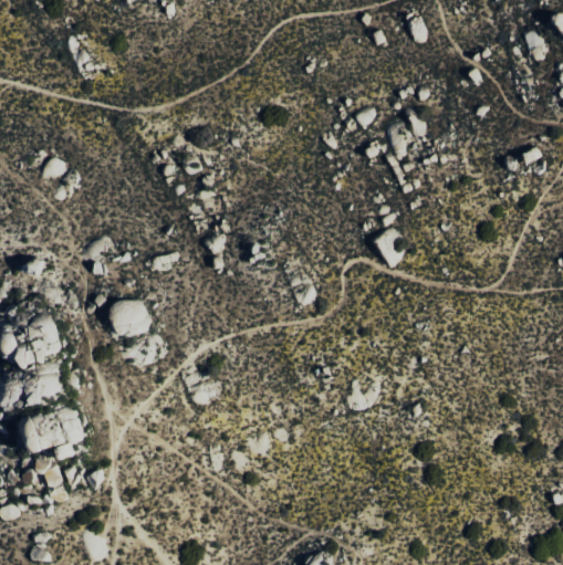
[(562,12),(552,14),(559,45),(562,44),(562,12)]
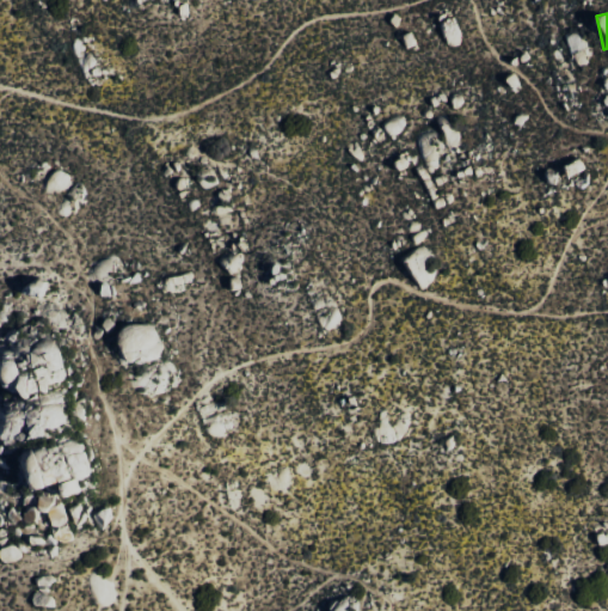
[(441,23),(450,49),(466,43),(456,17),(441,23)]
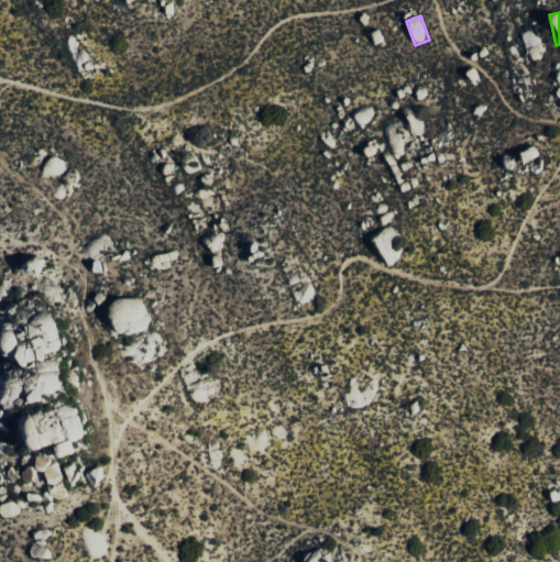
[(376,45),(385,41),(379,29),(370,34),(376,45)]
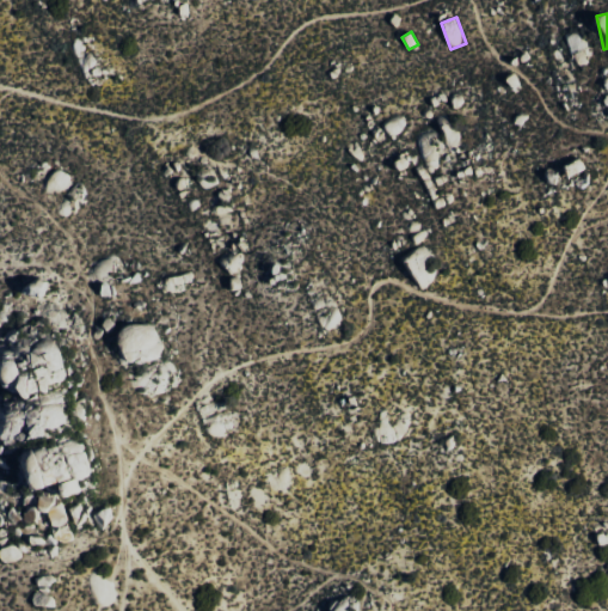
[(560,167),(565,178),(585,169),(581,158),(560,167)]
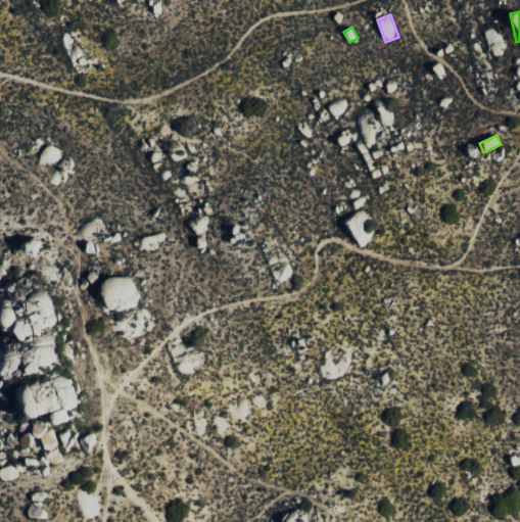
[(160,248),(158,236),(143,238),(145,251),(160,248)]
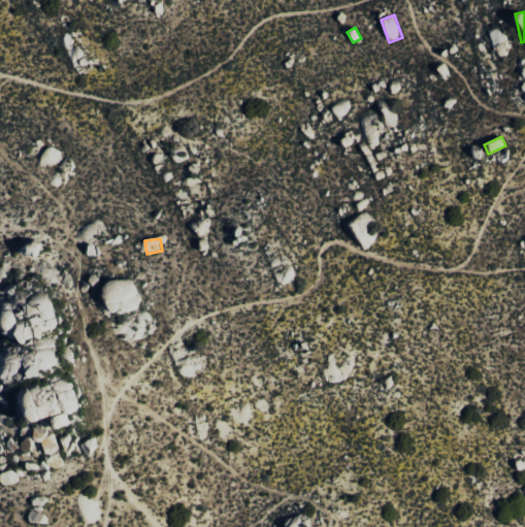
[(21,242),(19,255),(38,257),(39,244),(21,242)]
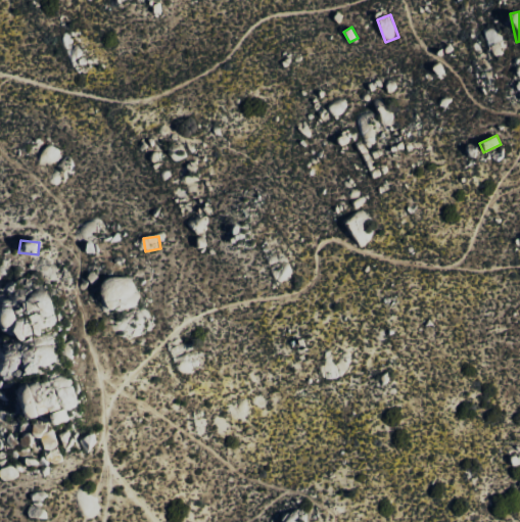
[(277,277),(284,284),(296,272),(289,265),(277,277)]
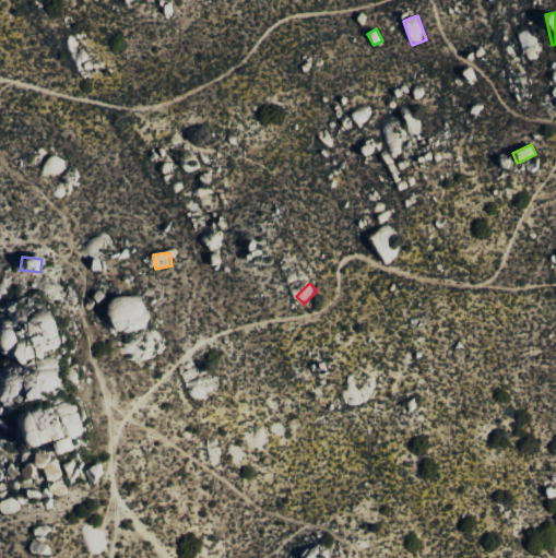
[(148,299),(109,298),(108,330),(146,332),(148,299)]
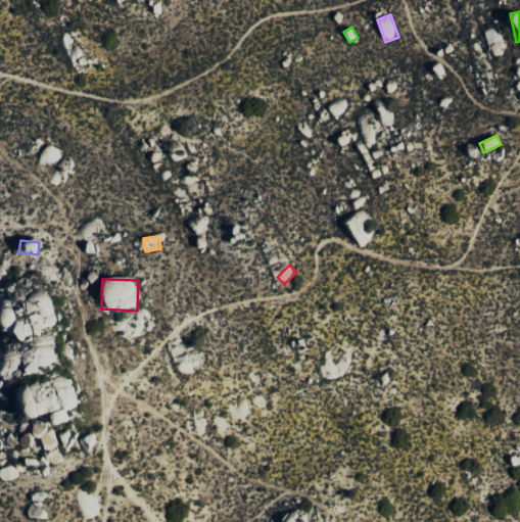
[(68,376),(11,389),(17,420),(45,414),(48,425),(66,421),(64,410),(76,408),(68,376)]
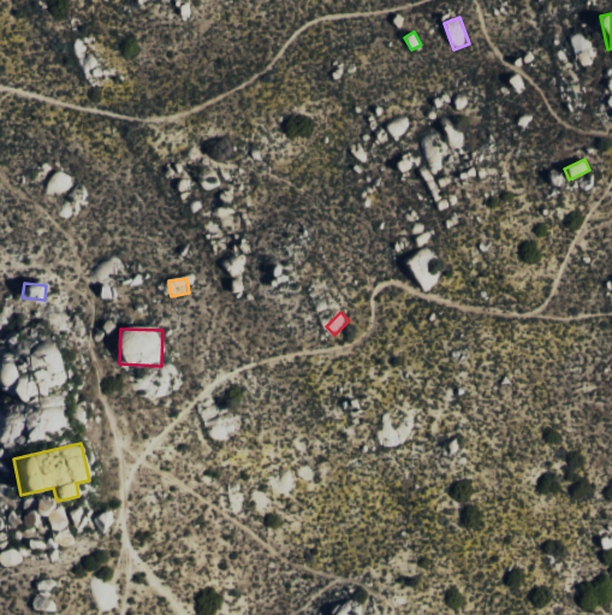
[(54,539),(69,537),(65,508),(51,510),(54,539)]
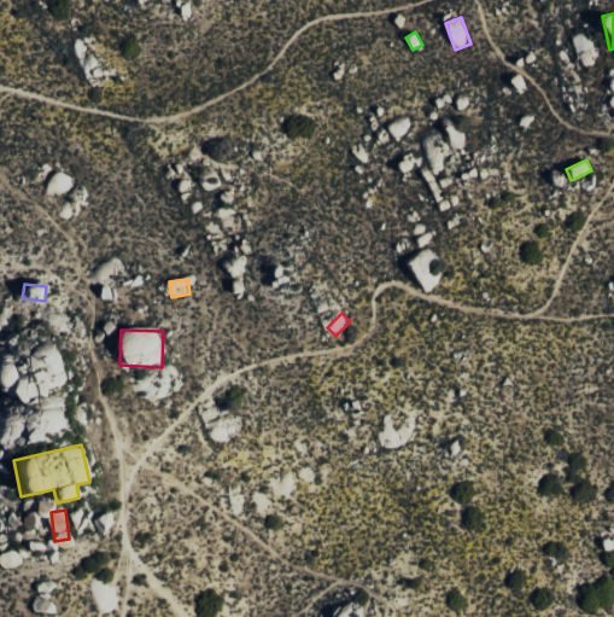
[(120,523),(109,511),(95,524),(106,535),(120,523)]
